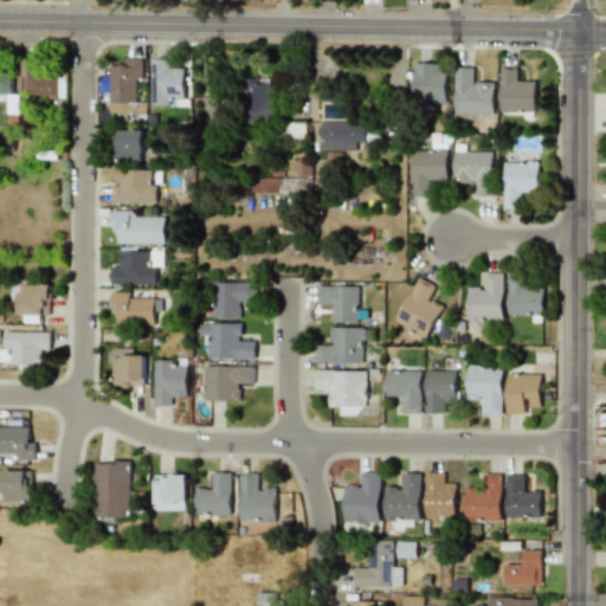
[(152,58),(150,104),(167,104),(168,97),(184,98),(184,68),(168,68),(168,59),(152,58)]
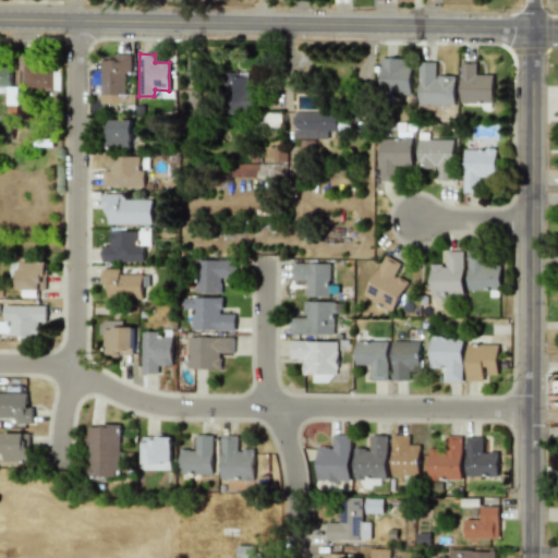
[(100,104),(125,104),(126,72),(131,72),(131,55),(113,55),(113,59),(101,59),(100,104)]
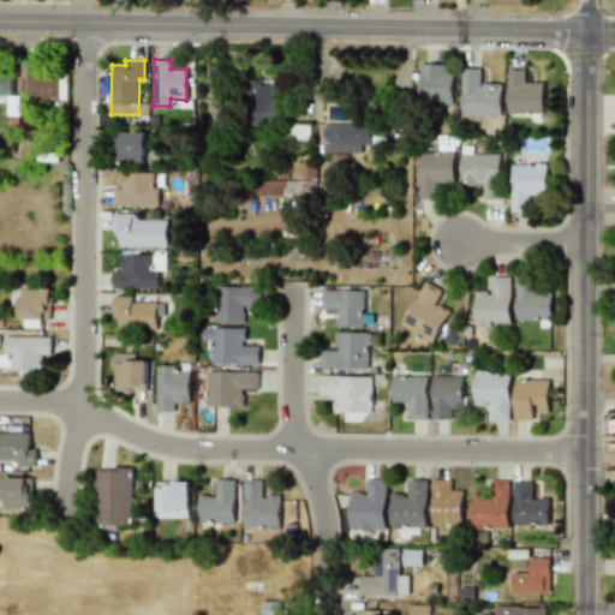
[(452,103),(453,72),(445,72),(445,64),(419,64),(419,103),(452,103)]
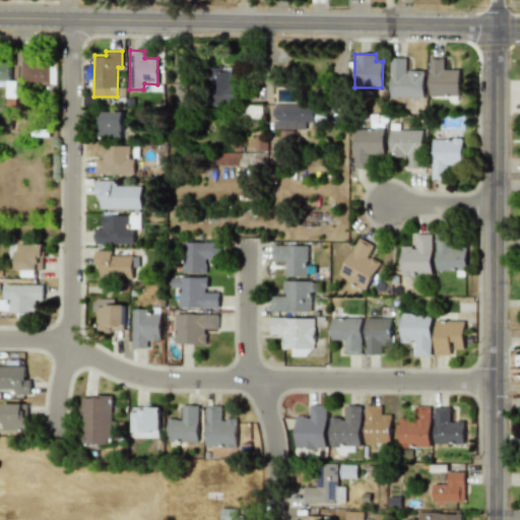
[(423,99),(424,71),(405,70),(405,58),(390,58),(389,98),(423,99)]
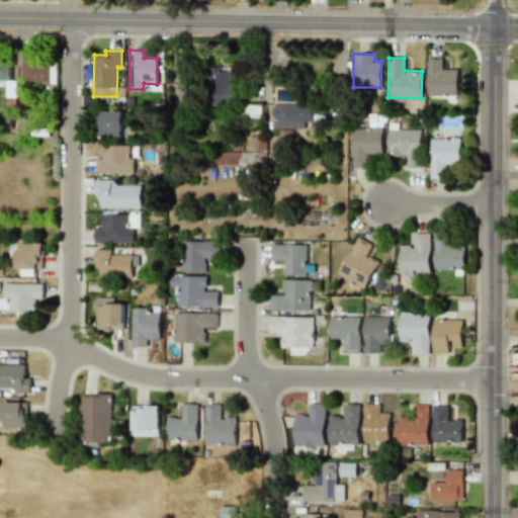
[(458,70),(441,69),(442,59),(428,58),(426,94),(457,95),(458,70)]
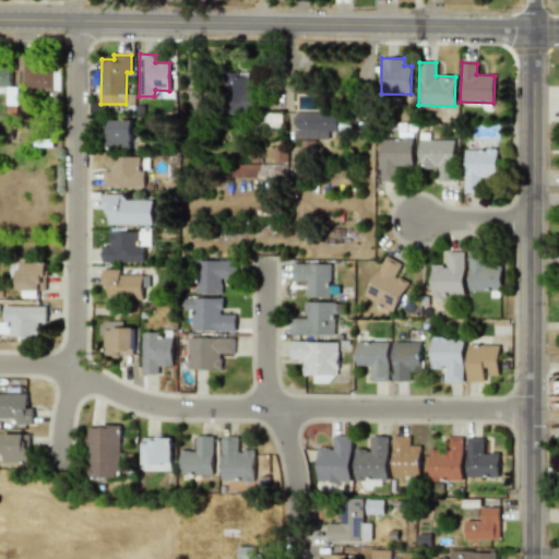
[(59,91),(60,69),(24,68),(24,90),(59,91)]
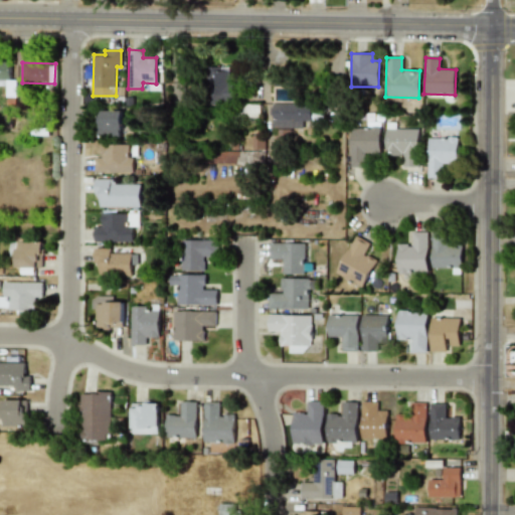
[(10,80),(9,63),(0,63),(0,86),(15,86),(15,80),(10,80)]
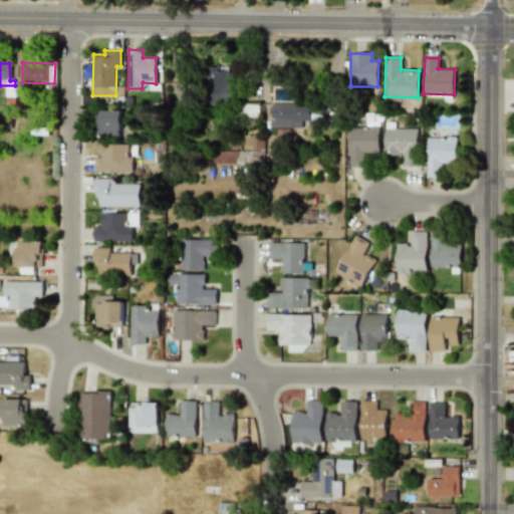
[(301,129),(301,120),(310,120),(310,103),(272,102),(271,127),(301,129)]
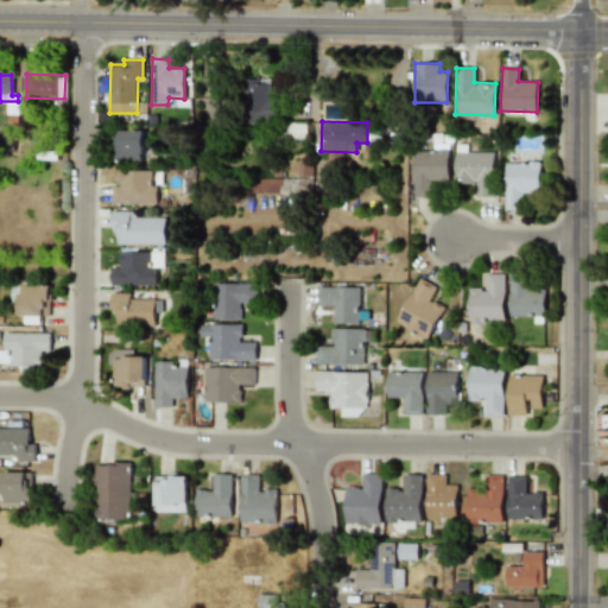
[(143,130),(116,131),(116,160),(144,160),(143,130)]
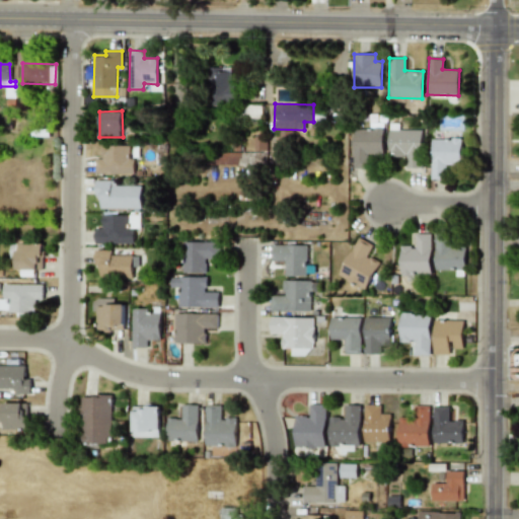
[(383,129),(353,129),(352,168),(367,168),(368,156),(382,156),(383,129)]
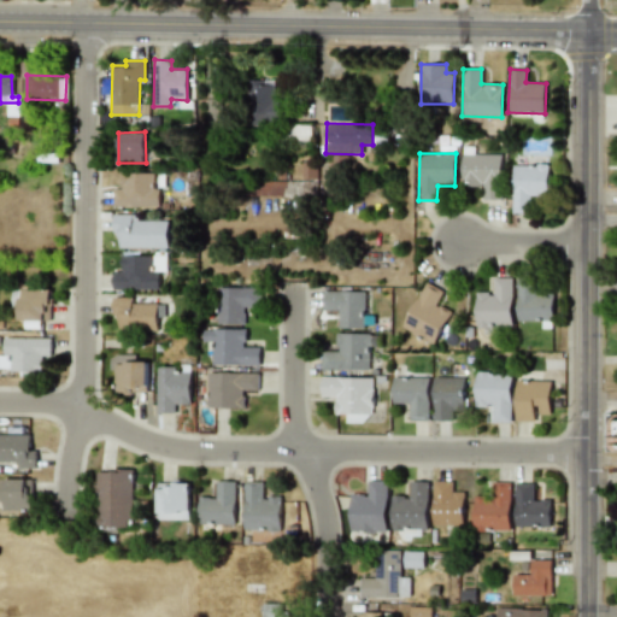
[(501,154),(462,154),(462,184),(483,184),(483,200),(501,200),(501,154)]
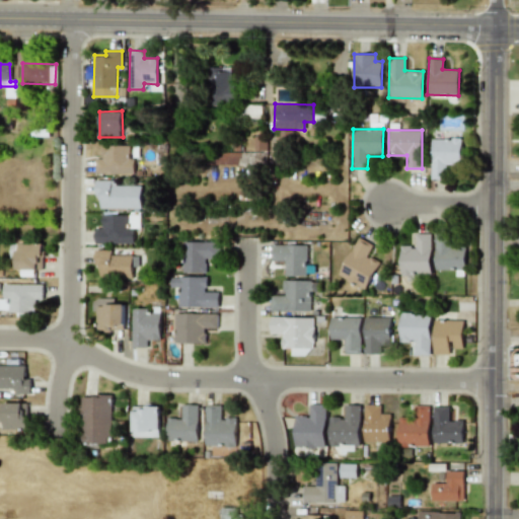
[(266,137),(253,137),(253,151),(266,151),(266,137)]
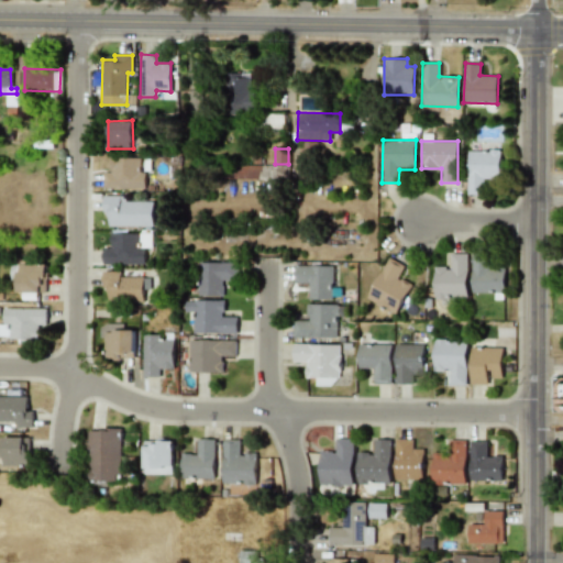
[(499,180),(500,152),(467,151),(467,195),(484,195),(484,179),(499,180)]
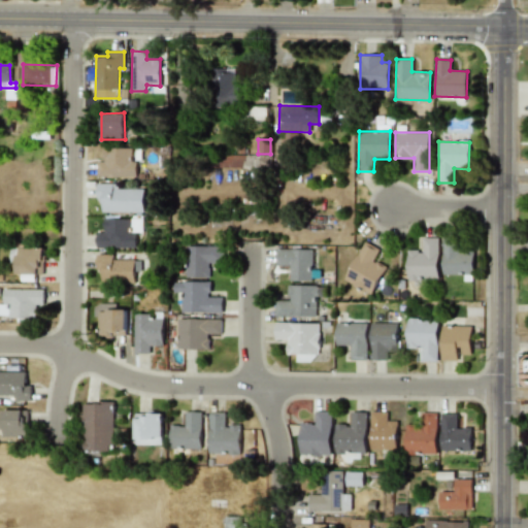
[(131,147),(103,149),(103,161),(96,161),(96,177),(136,177),(135,160),(131,160),(131,147)]
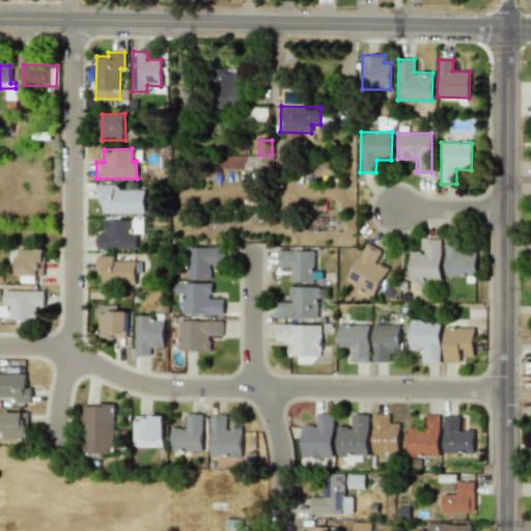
[(102,213),(143,214),(144,190),(117,190),(117,185),(96,185),(96,200),(103,200),(102,213)]
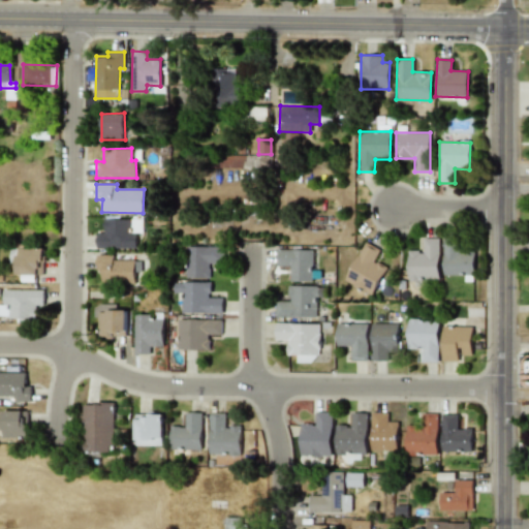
[(136,248),(135,230),(132,230),(132,219),(103,220),(103,232),(96,232),(96,249),(136,248)]
